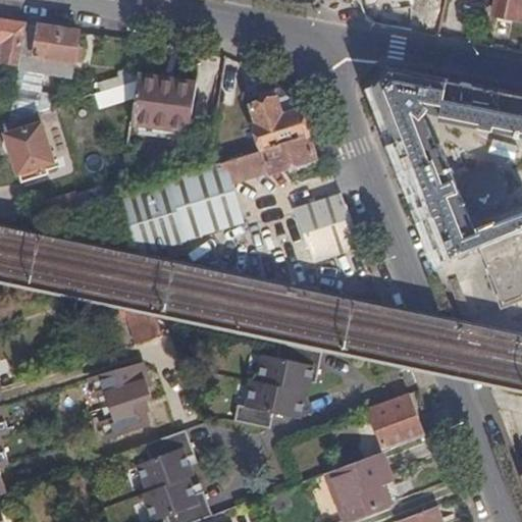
[(355,0),(364,19),(375,27),(413,35),(409,12),(383,12),(381,2),(386,0),(355,0)]
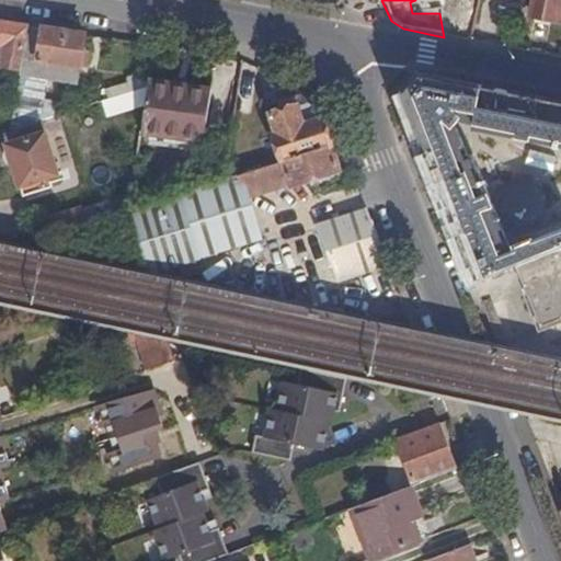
[(439,13),(479,2),(479,0),(415,0),(410,2),(412,13),(439,13)]
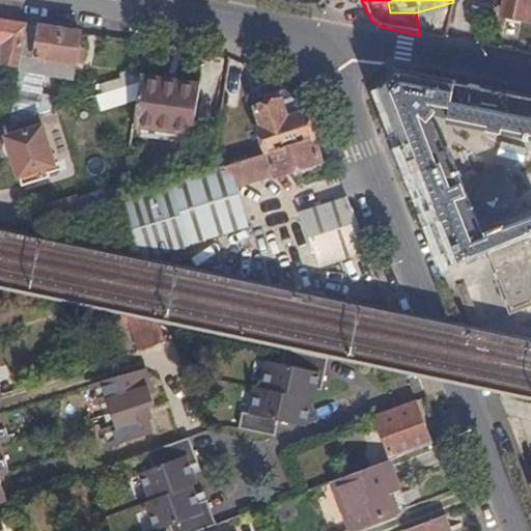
[(530,0),(509,0),(506,18),(527,22),(528,19),(530,19),(530,0)]
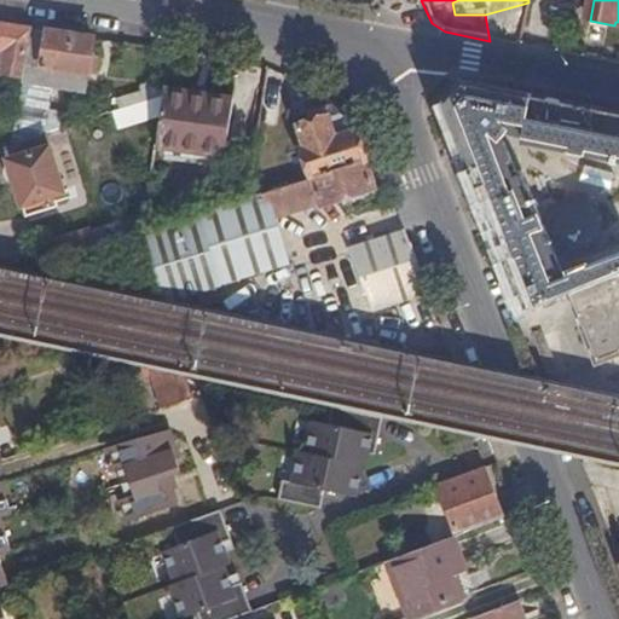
[(0,74),(22,79),(24,63),(29,29),(0,24),(0,74)]
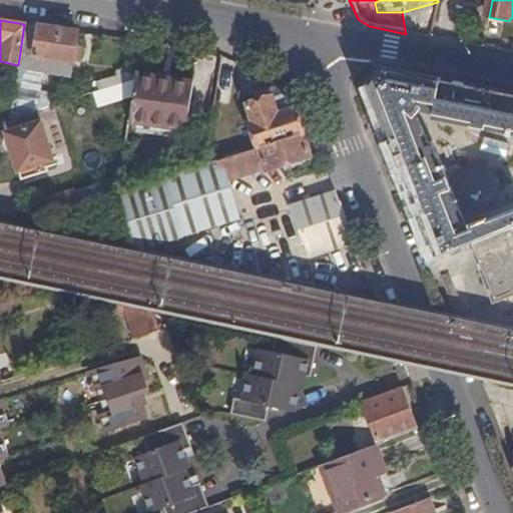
[(38,27),(24,24),(20,52),(33,54),(38,27)]
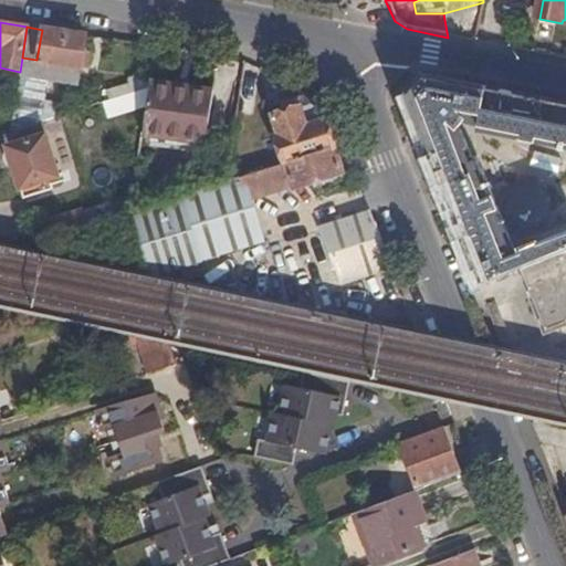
[(82,53),(85,37),(42,30),(37,60),(37,63),(79,70),(82,53)]
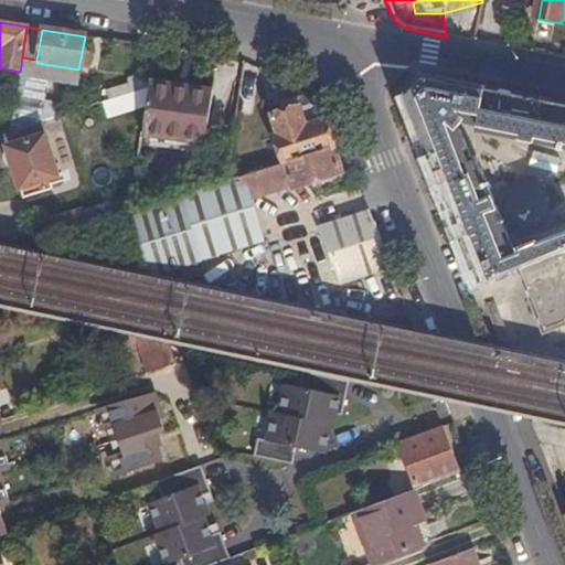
[(88,54),(82,53),(78,70),(85,71),(88,54)]
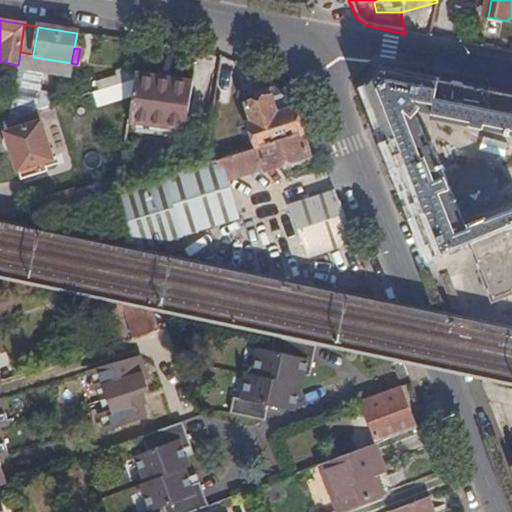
[(8,119),(33,111),(41,75),(67,79),(71,63),(33,57),(33,54),(20,52),(18,65),(16,71),(11,102),(8,119)]
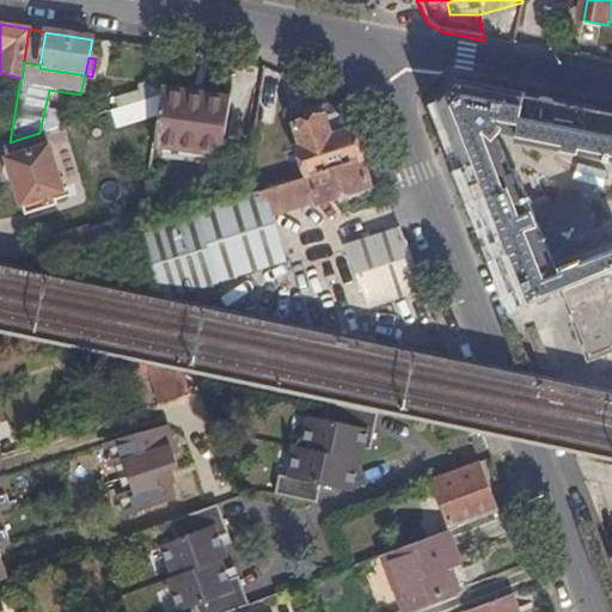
[(303,110),(329,103),(306,85),(275,71),(291,115),(303,110)]
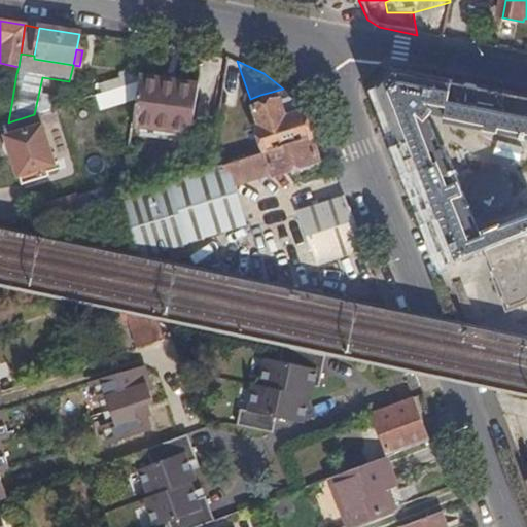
[(19,67),(0,63),(0,69),(16,73),(19,67)]
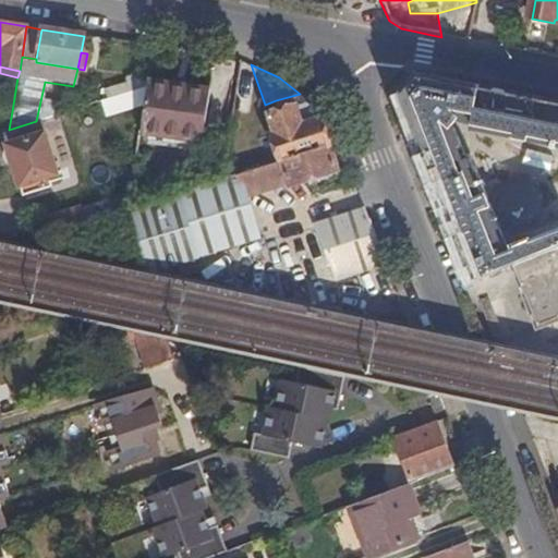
[(512,267),(557,249),(557,104),(419,76),(399,105),(469,283),(512,267)]
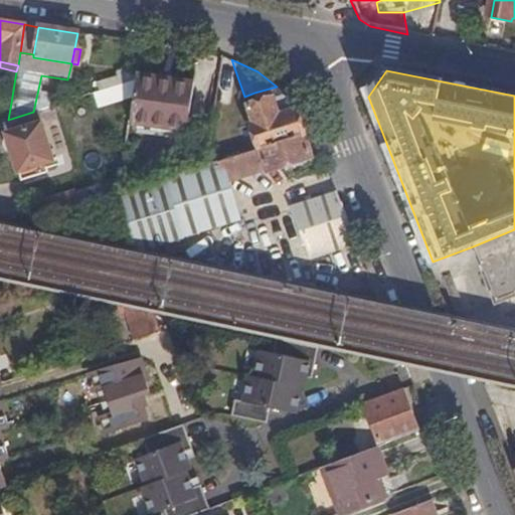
[(132,92),(128,125),(186,132),(192,81),(171,78),(158,77),(134,73),(133,79),(132,92)]
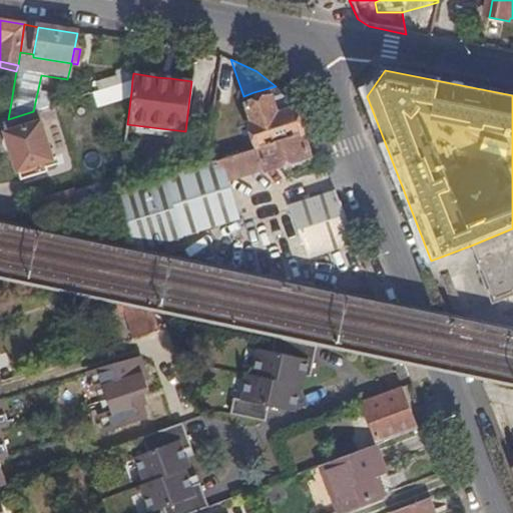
[(99,102),(131,91),(132,79),(96,91),(99,102)]
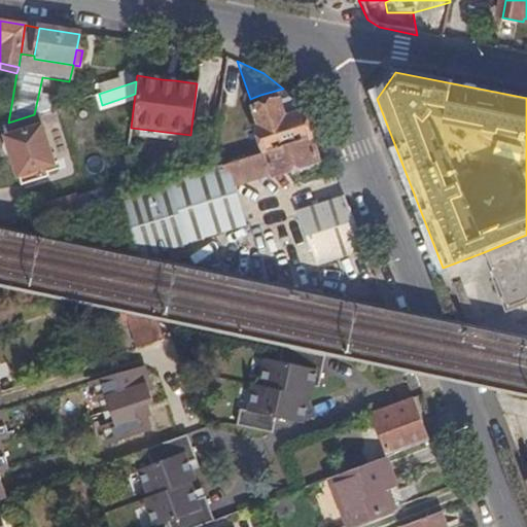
[(283,117),(302,111),(300,106),(283,89),(260,95),(265,105),(279,101),(283,117)]
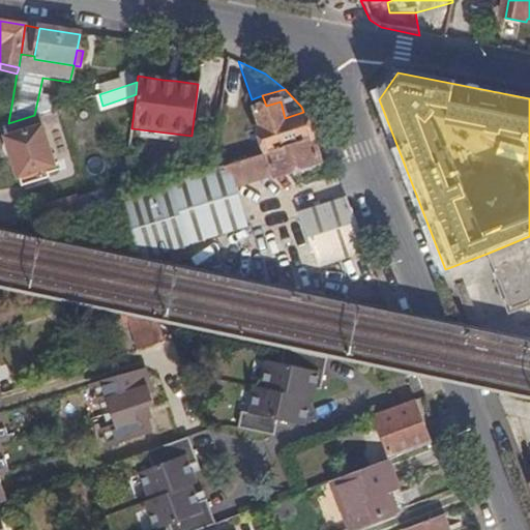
[(266,153),(313,139),(303,112),(285,118),(281,101),(266,106),(254,109),(260,126),(258,127),(263,141),(266,153)]
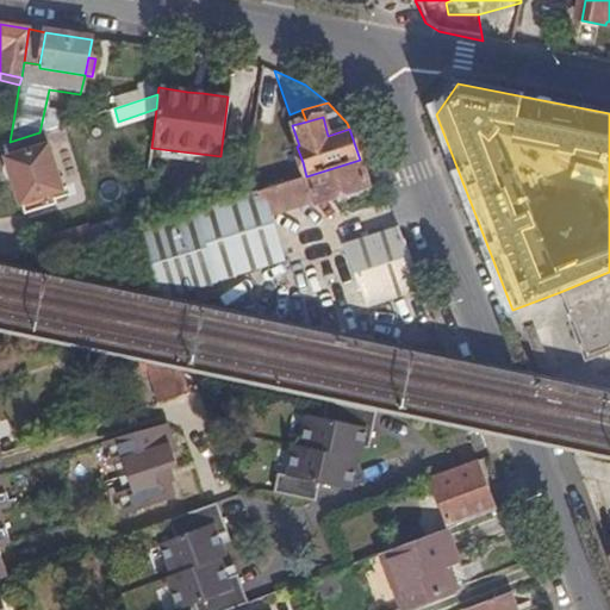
[(0,125),(0,144),(10,142),(13,122),(0,125)]
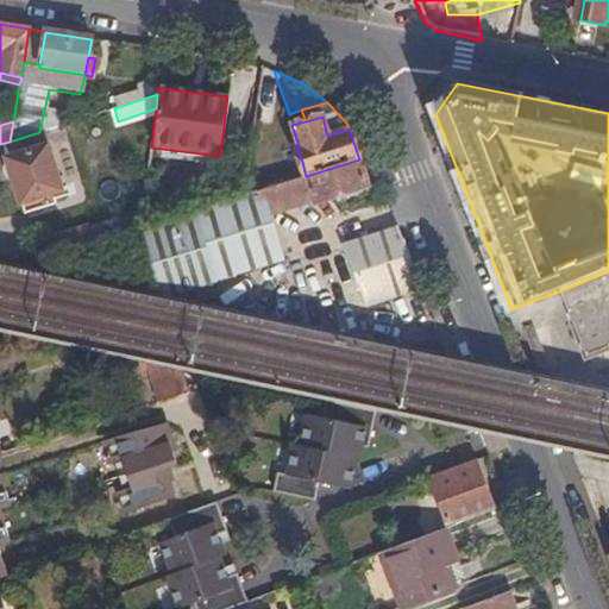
[(24,214),(56,203),(52,193),(61,190),(48,146),(6,159),(24,214)]
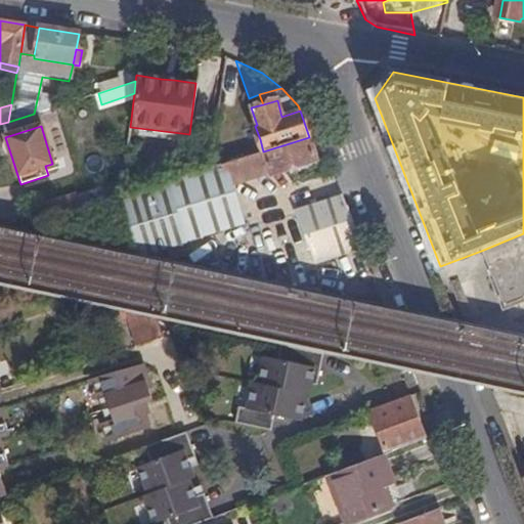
[(137,256),(166,247),(169,257),(183,252),(180,242),(239,222),(227,185),(270,172),(271,174),(315,159),(309,137),(263,151),(249,157),(210,169),(120,198),(137,256)]
